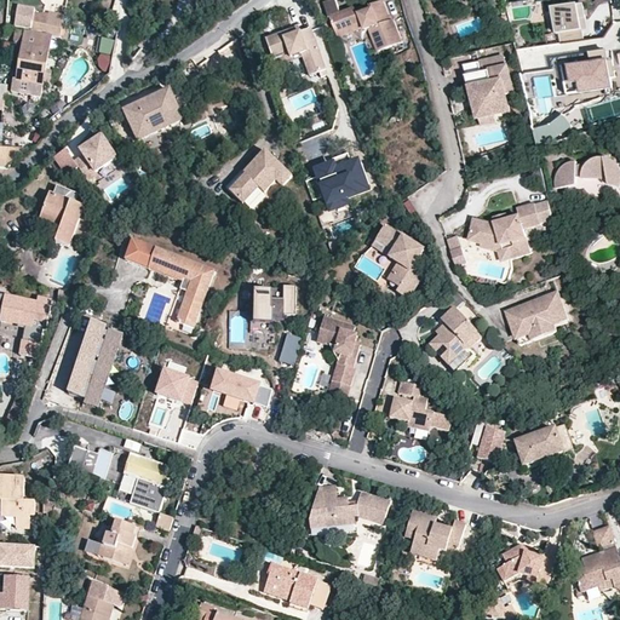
[(329,23),(331,22),(337,36),(368,24),(371,30),(379,51),(403,41),(395,19),(391,22),(383,1),(371,6),(374,13),(357,19),(355,12),(340,18),(334,4),(323,9),(329,23)]
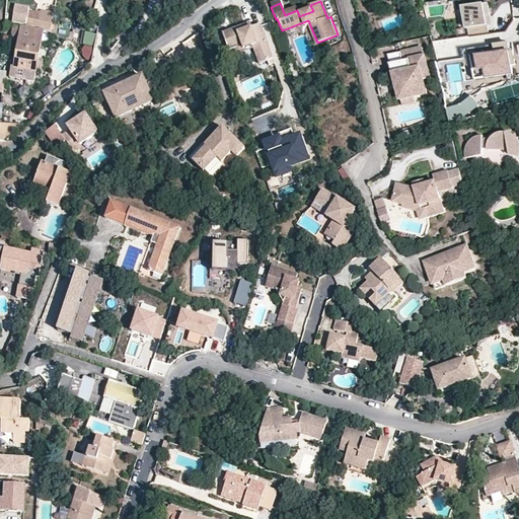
[(485,3),(462,5),(465,34),(489,31),(485,3)]
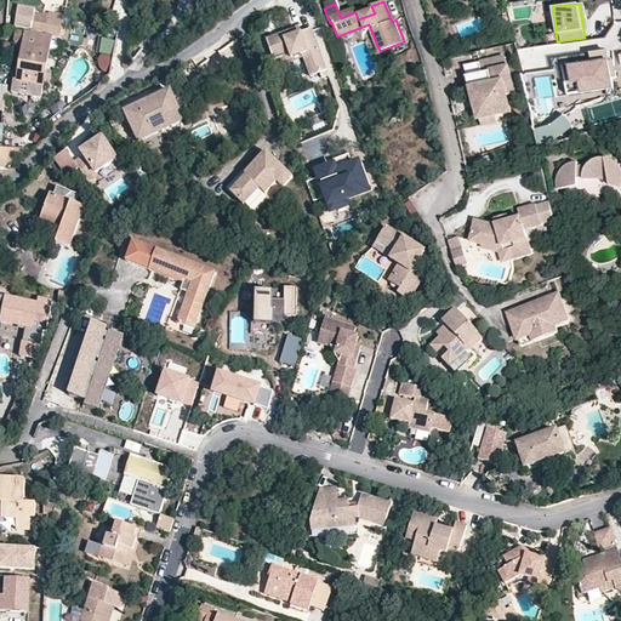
[(375,13),(371,6),(355,12),(358,20),(375,13)]
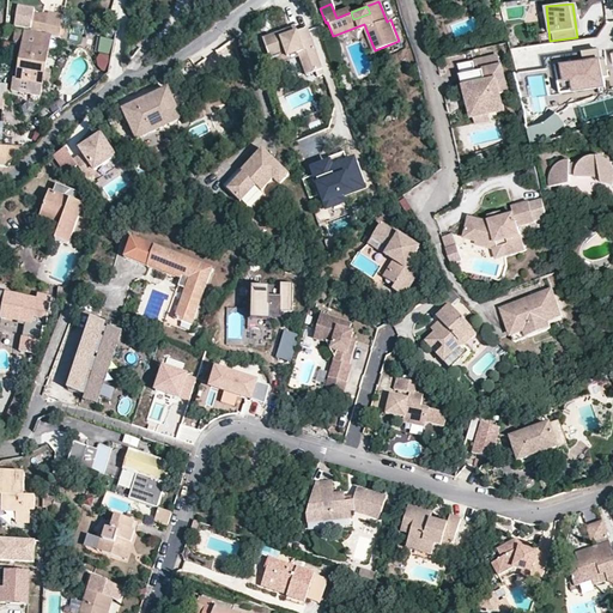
[(60,31),(64,16),(64,12),(46,8),(43,12),(42,23),(42,28),(60,31)]
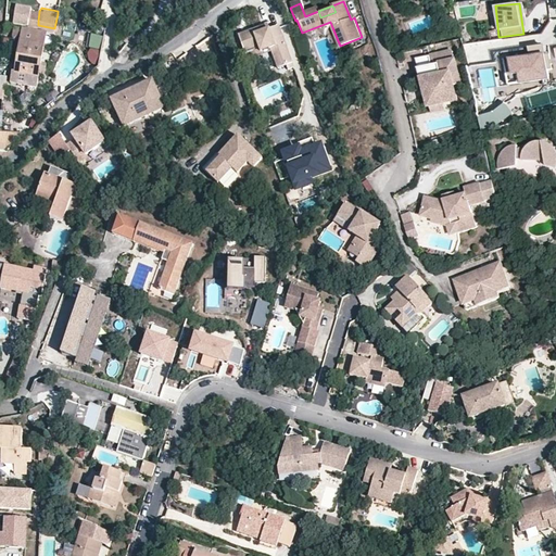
[(24,9),(23,19),(38,21),(39,11),(24,9)]
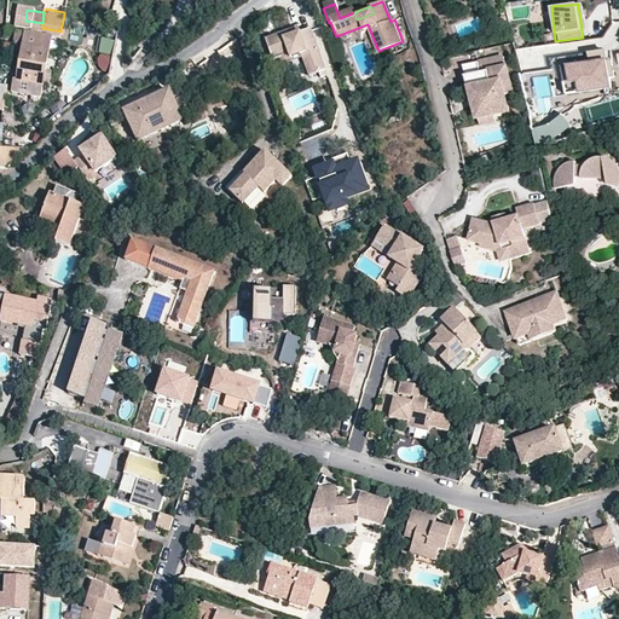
[(339,42),(370,30),(368,24),(336,36),(339,42)]
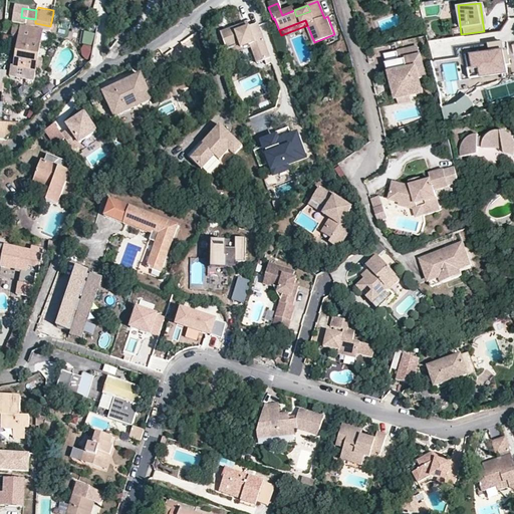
[(39,28),(50,30),(50,26),(35,23),(18,21),(17,24),(39,28)]
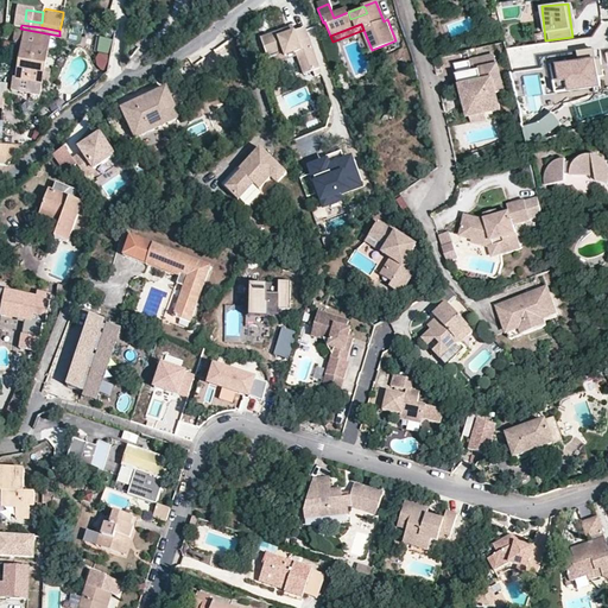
[(46,33),(20,29),(14,75),(11,75),(10,87),(38,90),(46,33)]
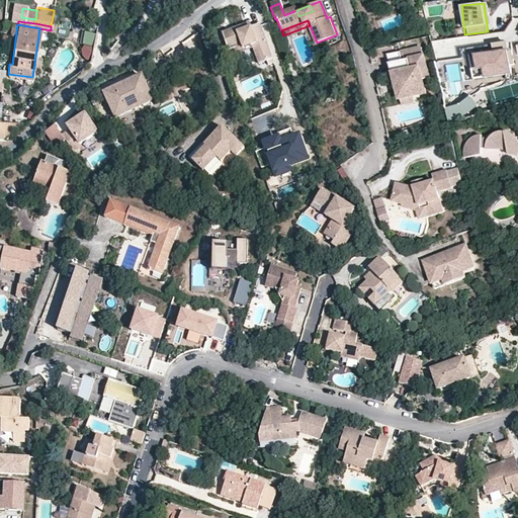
[(241,35),(250,31),(247,26),(238,30),(241,35)]
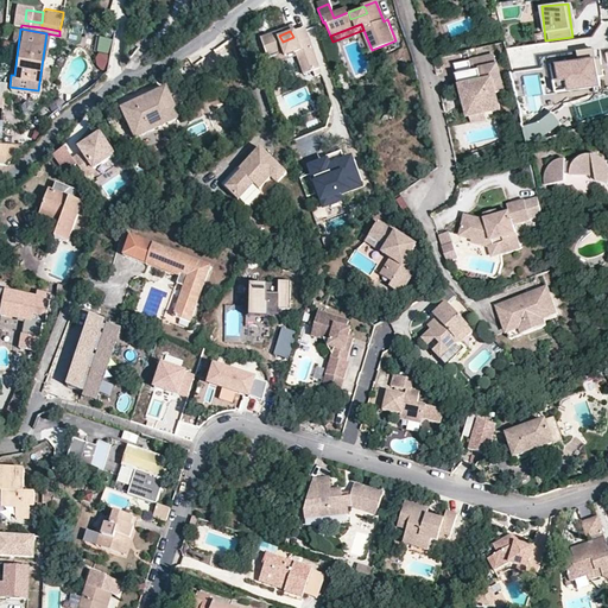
[(279,36),(260,44),(267,63),(271,70),(272,73),(286,65),(285,63),(296,58),(304,77),(311,74),(314,80),(322,76),(303,32),(293,37),(283,42),(279,36)]
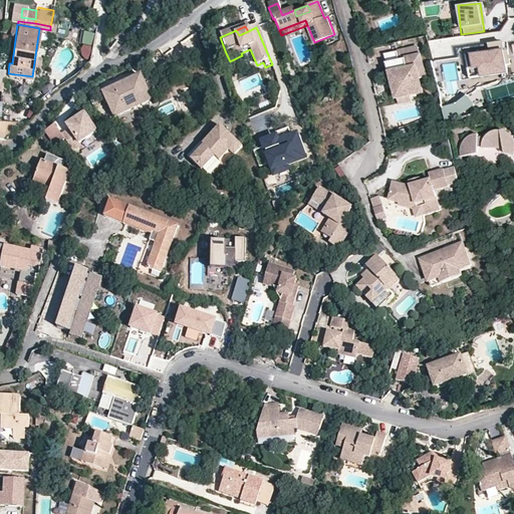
[(116,59),(123,46),(114,42),(108,55),(116,59)]
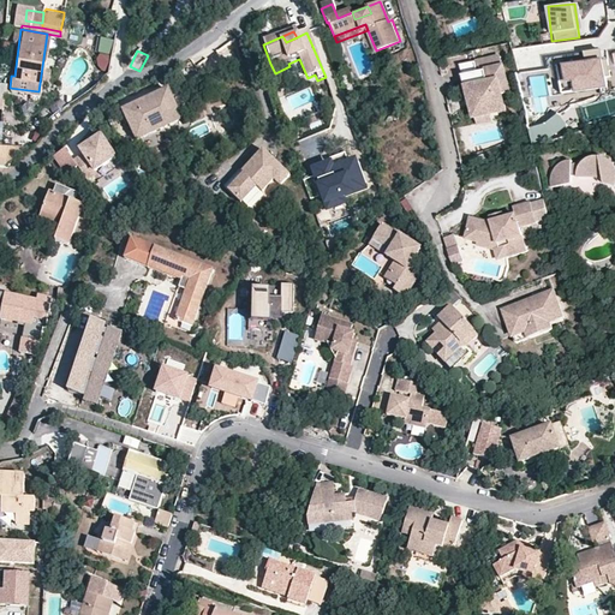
[(107,72),(112,57),(100,53),(96,69),(107,72)]
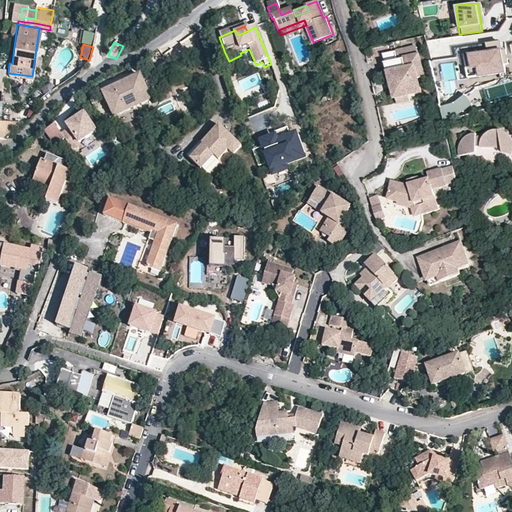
[(508,75),(504,45),(492,46),(492,50),(467,53),(471,80),(508,75)]
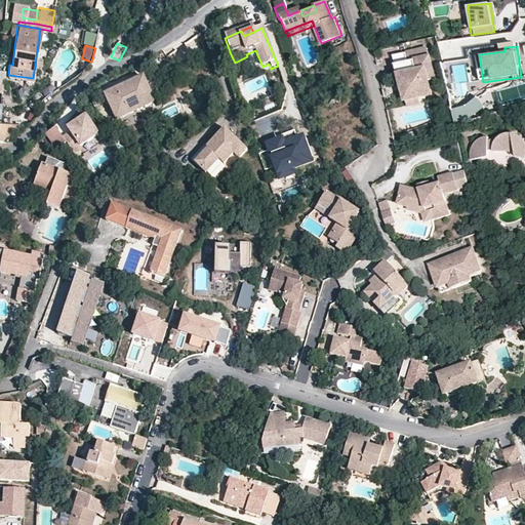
[(433,78),(427,48),(405,52),(406,62),(397,64),(404,98),(417,95),(430,92),(427,79),(433,78)]
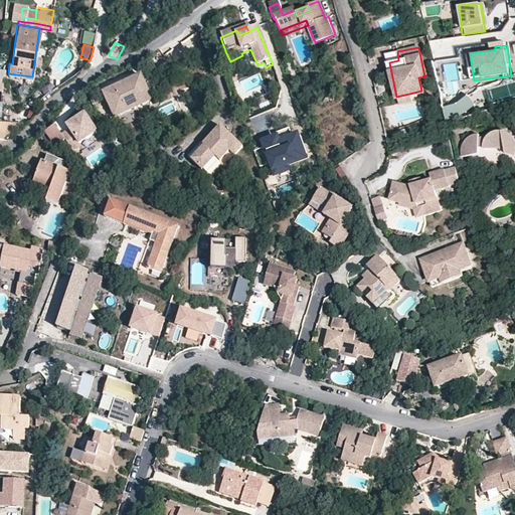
[(397,51),(387,53),(389,62),(398,60),(397,51)]
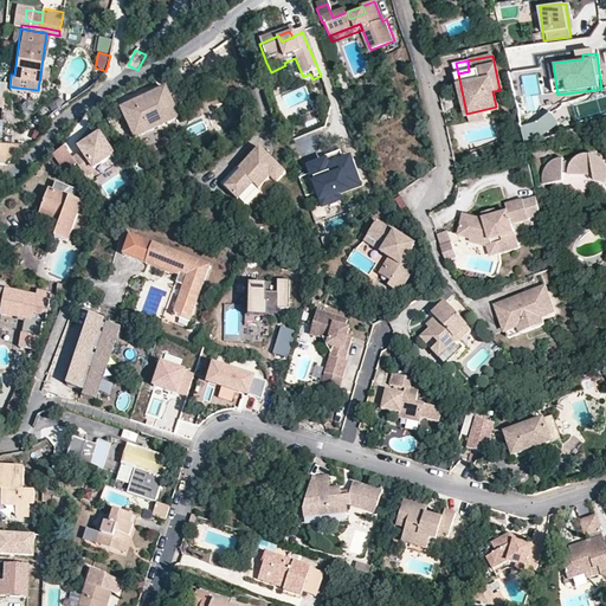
[(180,120),(166,94),(123,115),(136,141),(180,120)]
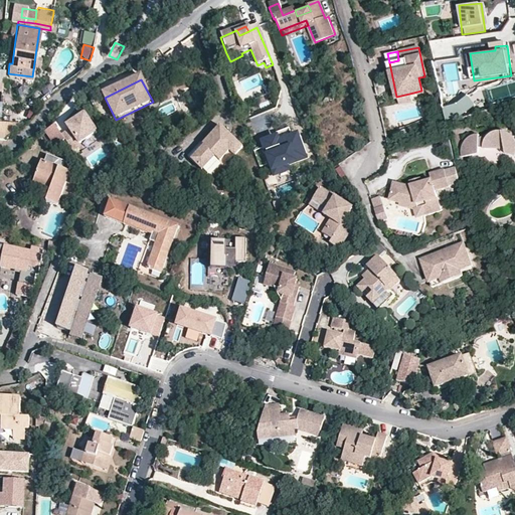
[(409,94),(396,97),(397,103),(410,100),(409,94)]
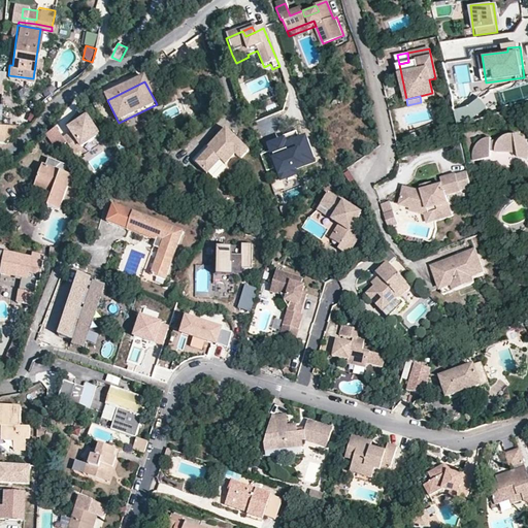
[(273,129),(269,119),(257,125),(261,135),(273,129)]
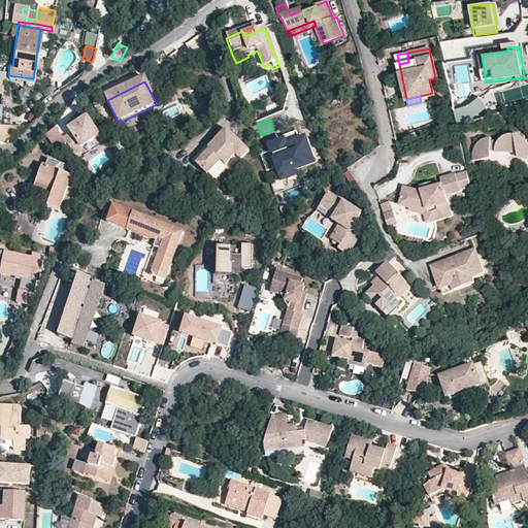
[(98,138),(87,121),(84,123),(85,124),(83,126),(81,124),(69,132),(72,136),(65,140),(75,156),(83,152),(81,150),(98,138)]
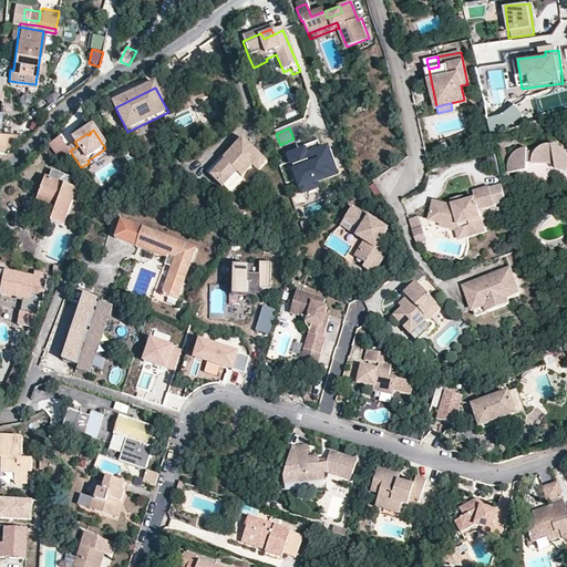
[(0,155),(6,155),(23,137),(0,135),(0,155)]
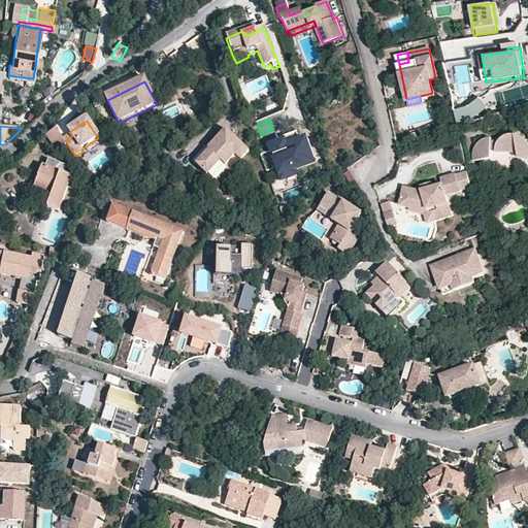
[(244,166),(253,157),(226,132),(212,147),(208,152),(209,153),(196,167),(210,180),(224,167),(229,171),(239,161),(244,166)]
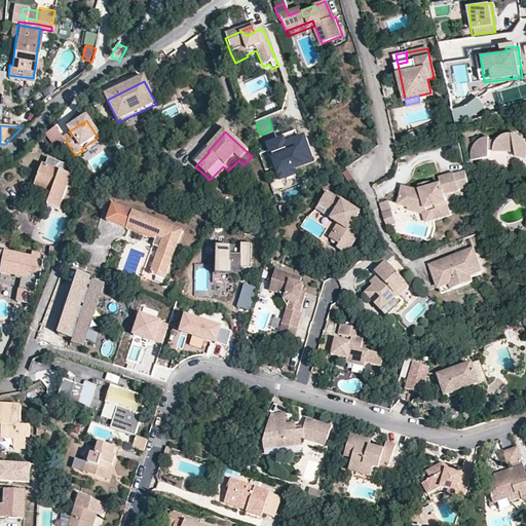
[(519,157),(525,157),(525,140),(525,139),(520,136),(517,136),(514,135),(501,140),(492,140),(491,138),(490,138),(478,143),(475,147),(472,152),(472,160),(482,159),(490,159),(490,151),(494,150),(495,153),(519,153),(519,157)]
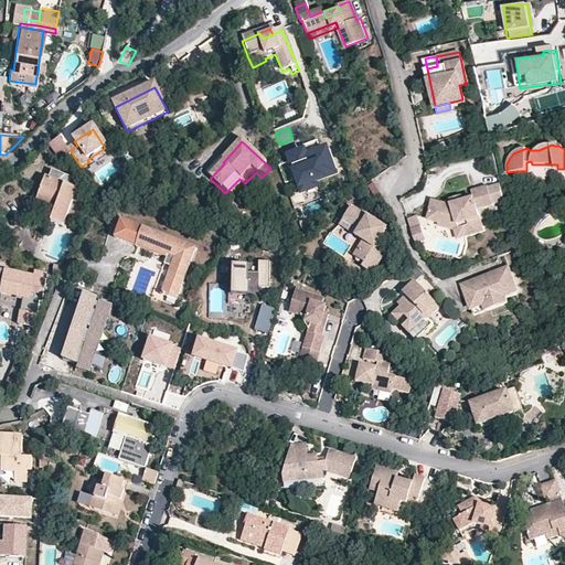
[(318,187),(338,179),(329,155),(309,162),(307,158),(292,163),(295,169),(284,172),(290,189),(301,184),(306,196),(320,191),(318,187)]
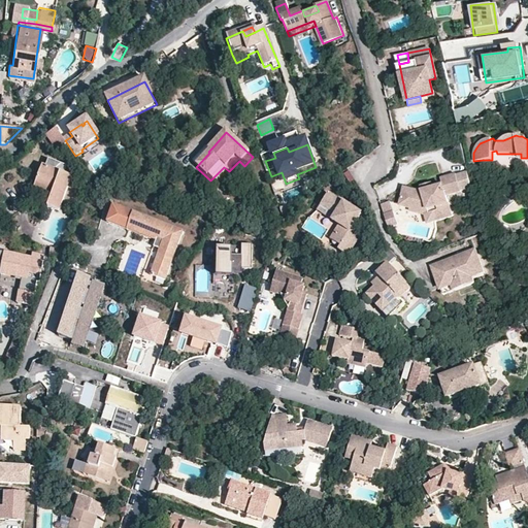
[(208,152),(212,147),(210,145),(193,164),(196,167),(209,153),(208,152)]
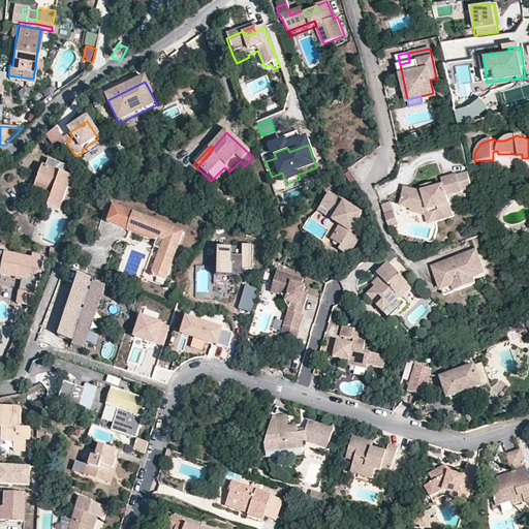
[(43,161),(41,169),(59,175),(61,167),(43,161)]
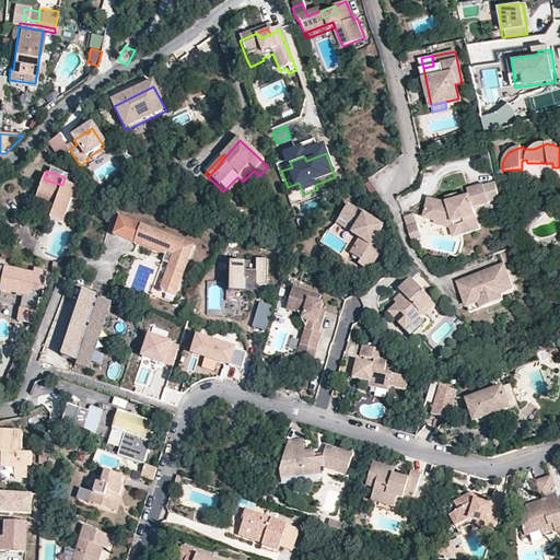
[(35,194),(34,196),(43,198),(41,202),(49,207),(46,219),(59,223),(69,187),(62,185),(44,179),(39,178),(35,194)]
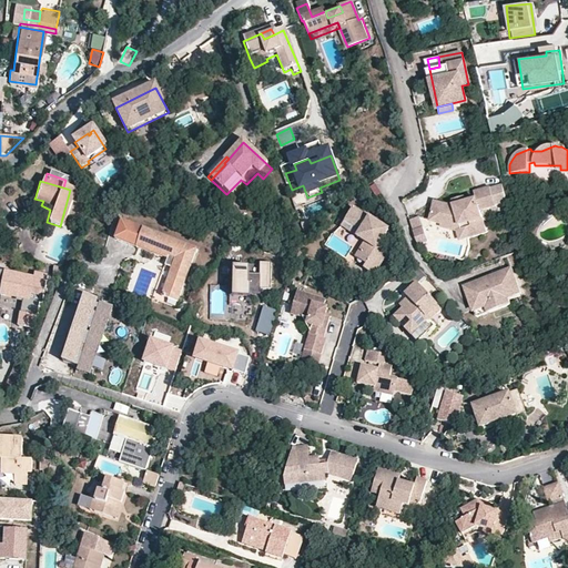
[(477,199),(466,202),(455,205),(438,204),(435,222),(445,224),(445,222),(460,224),(466,240),(487,233),(482,211),(495,206),(490,189),(475,194),(477,199)]
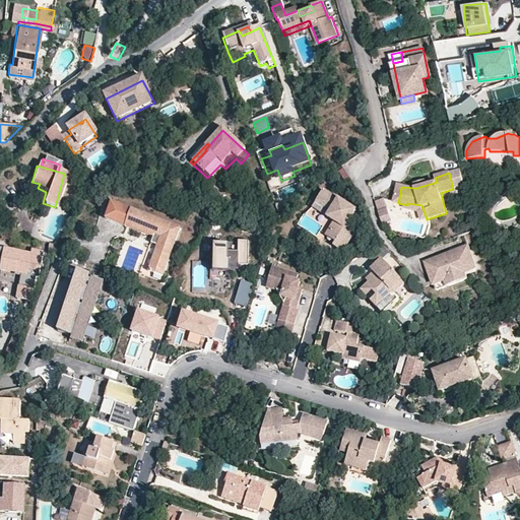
[(416,188),(427,185),(425,180),(414,184),(416,188)]
